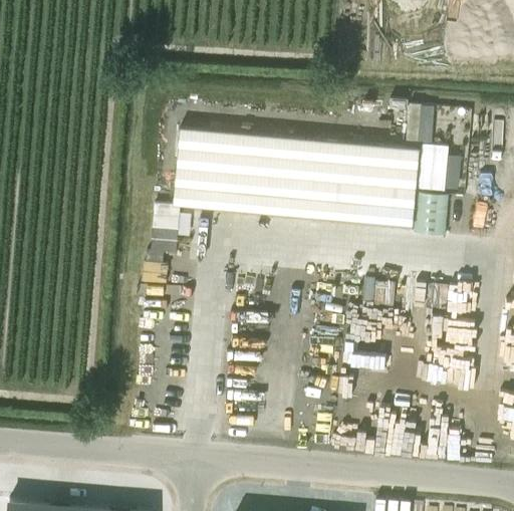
[(436,107),(422,106),(419,145),(433,146),(434,131),(430,131),(431,122),(435,122),(436,107)]
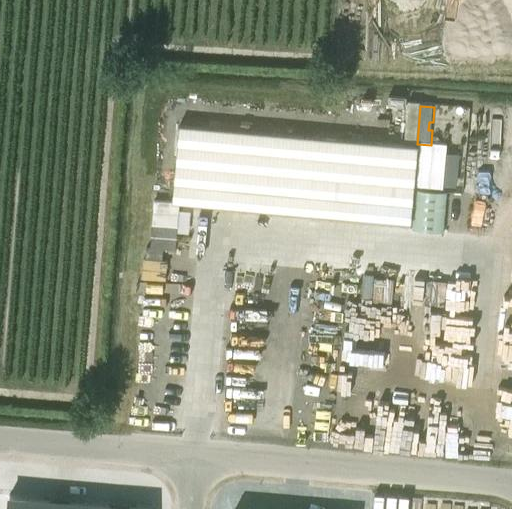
[(178,129),(171,205),(411,226),(417,150),(178,129)]
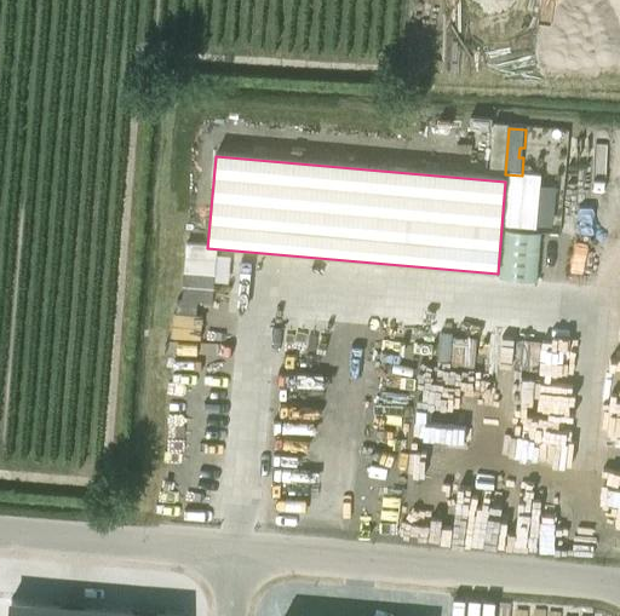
[(535,231),(540,178),(509,174),(504,228),(535,231)]
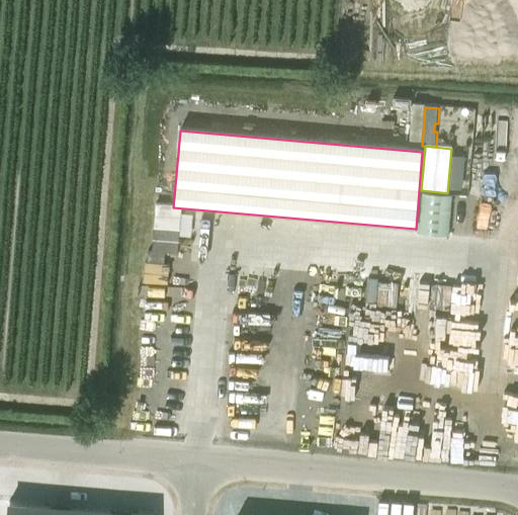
[(448,238),(451,197),(419,195),(416,235),(448,238)]
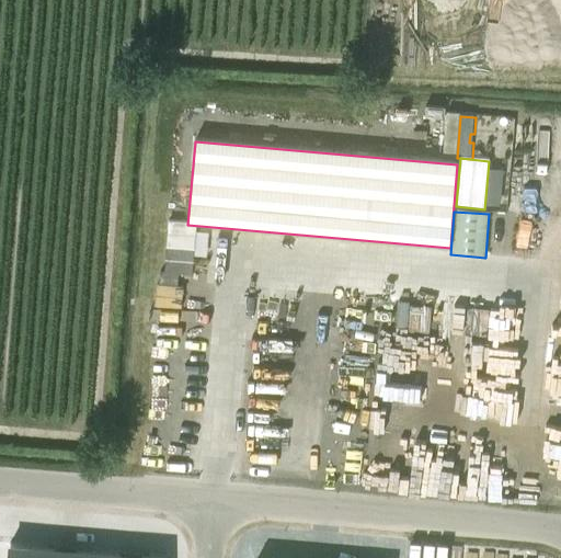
[(496,302),(460,300),(459,326),(495,328),(496,302)]
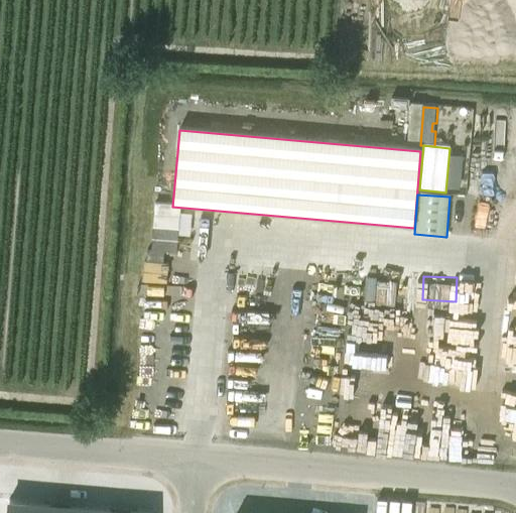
[(19,503),(18,512),(111,512),(19,503)]
